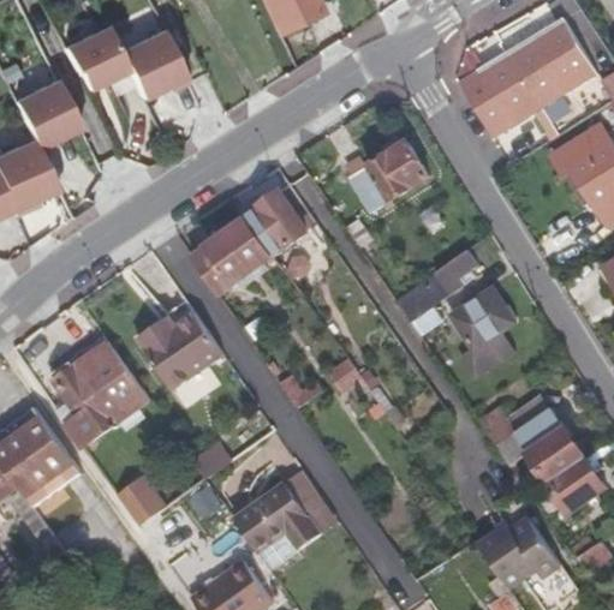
[(264,0),(280,27),(325,4),(322,0),(264,0)]
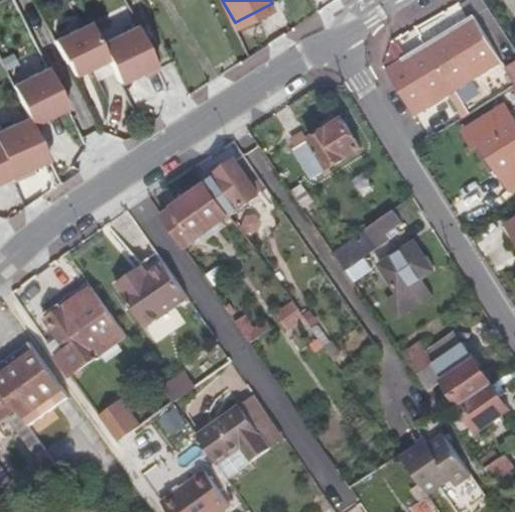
[(425,42),(454,87),(498,59),(470,15),(425,42)]
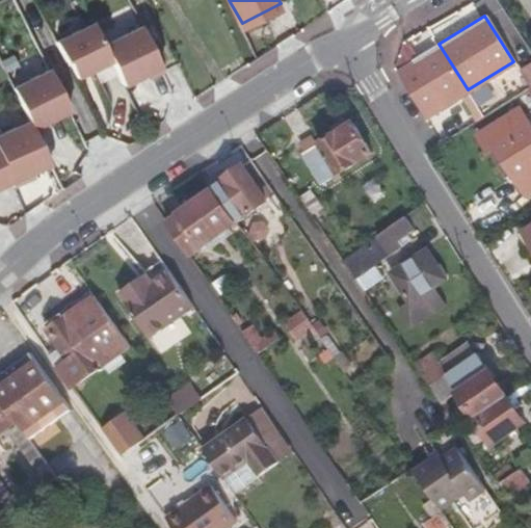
[(80,74),(114,57),(106,41),(96,20),(58,37),(69,57),(71,56),(80,74)]
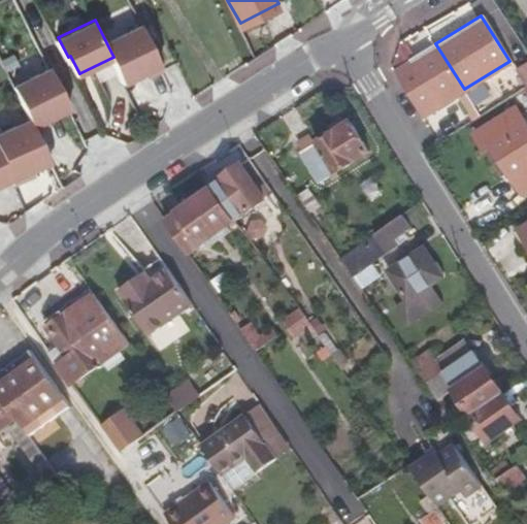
[(150,75),(165,68),(143,22),(105,40),(113,57),(126,80),(147,70),(150,75)]
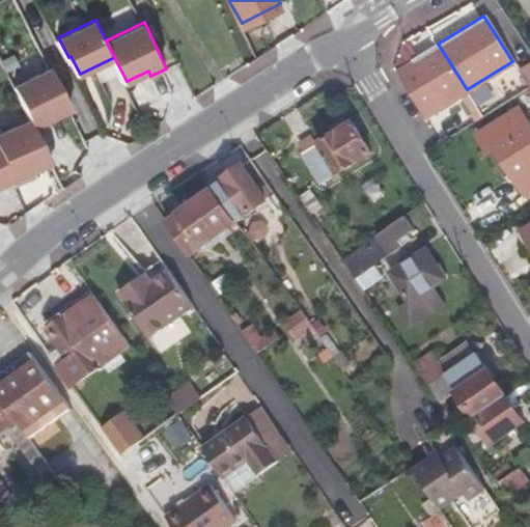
[(438,44),(397,67),(414,92),(427,114),(467,89),(438,44)]
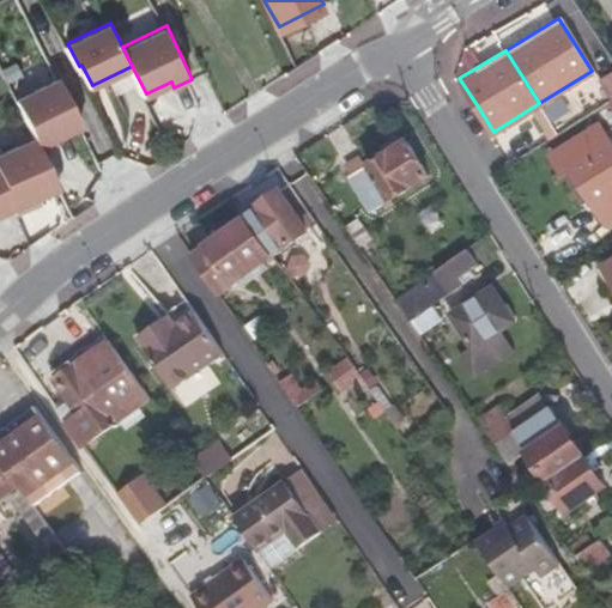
[(41,54),(2,77),(13,95),(52,73),(41,54)]
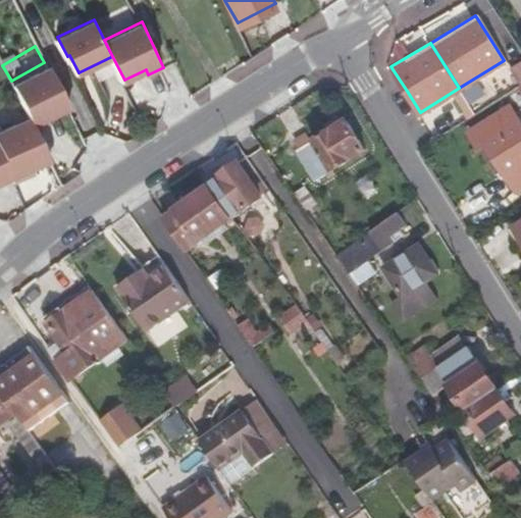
[(48,115),(70,104),(51,64),(14,83),(30,114),(36,126),(51,119),(48,115)]
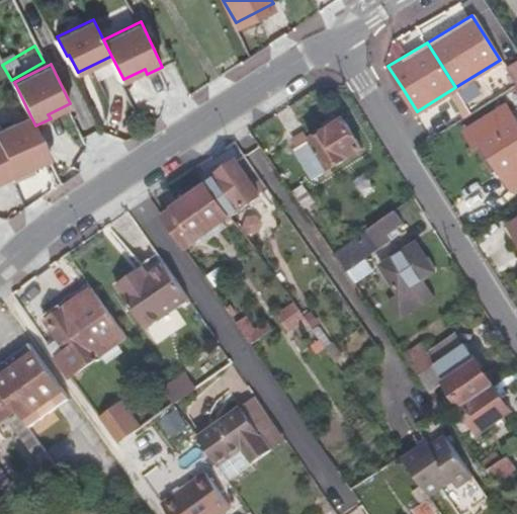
[(478,145),(484,141),(512,185),(516,182),(516,119),(506,102),(466,126),(478,145)]
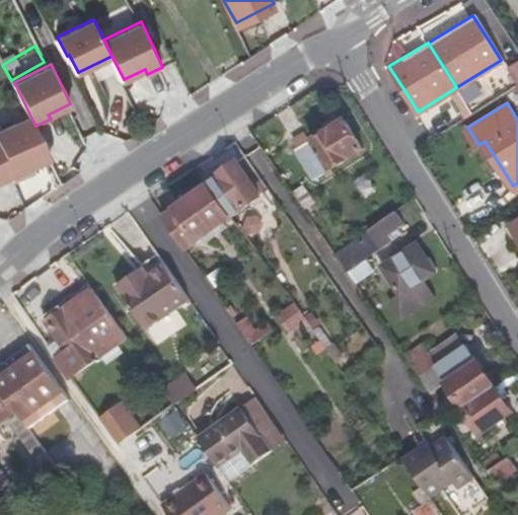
[(35,126),(29,114),(0,127),(0,146),(12,173),(14,177),(28,171),(26,166),(50,156),(35,126)]
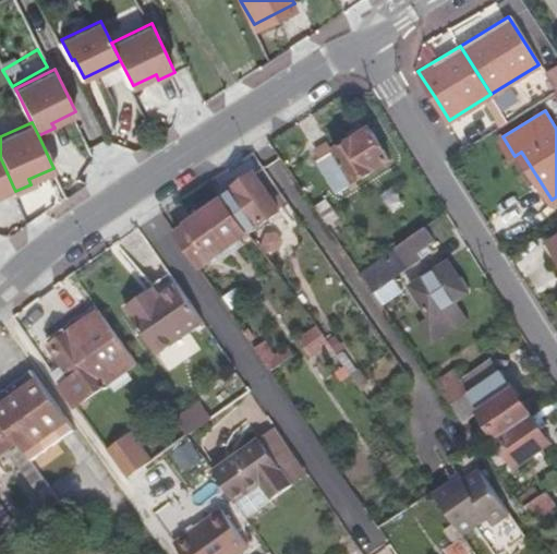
[(314,159),(334,194),(387,163),(367,129),(314,159)]
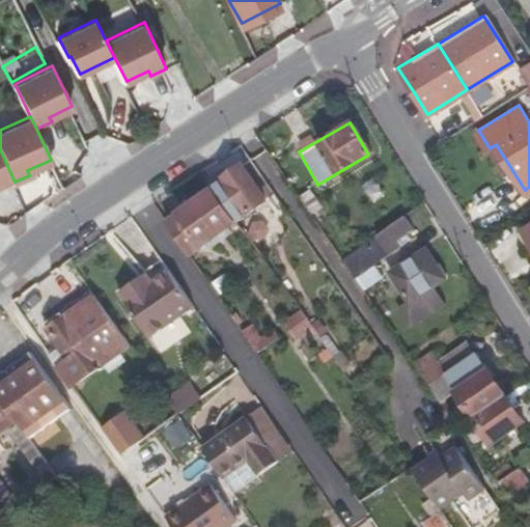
[(0,182),(12,177),(0,149),(0,182)]
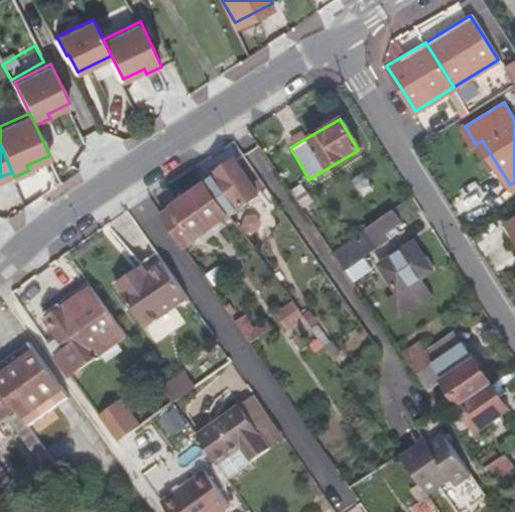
[(223,171),(224,173),(207,185),(226,215),(257,195),(235,163),(223,171)]
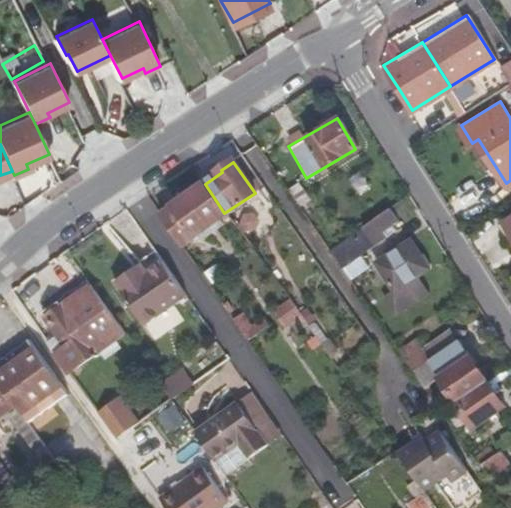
[(361,168),(349,177),(359,191),(371,182),(361,168)]
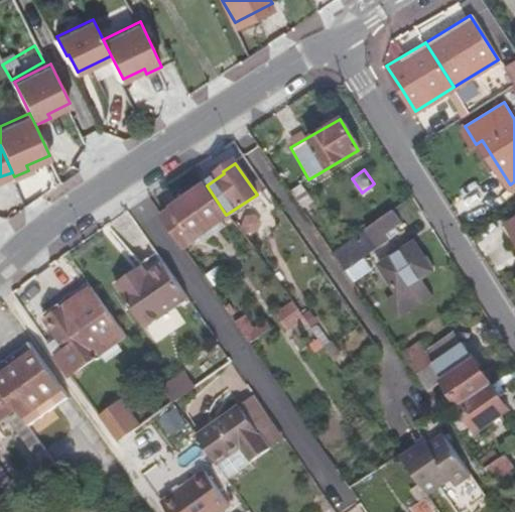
[(289,189),(301,206),(308,200),(298,183),(289,189)]
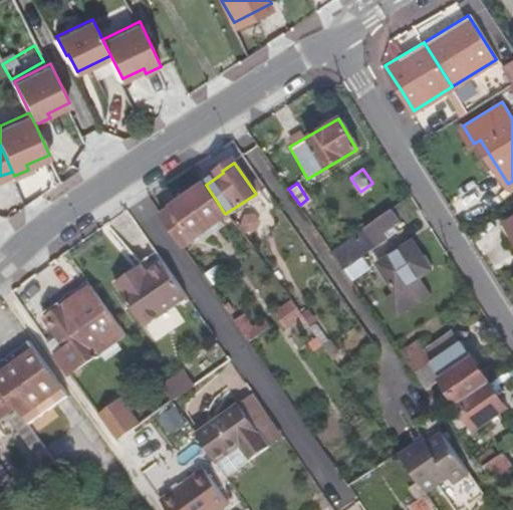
[(188,197),(212,231),(225,221),(222,216),(225,214),(206,185),(188,197)]
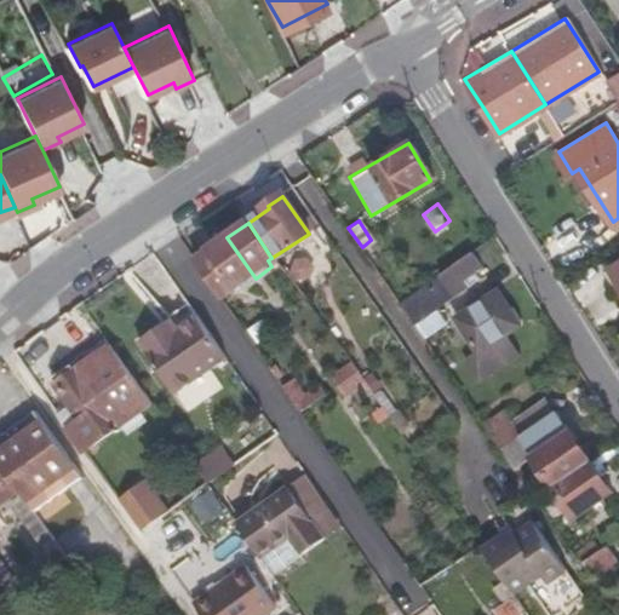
[(196,259),(219,293),(240,280),(245,286),(256,279),(227,237),(196,259)]
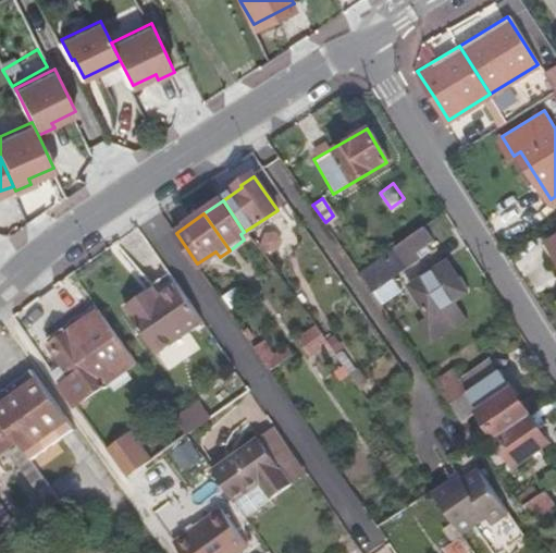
[(414,253),(432,241),(423,226),(357,269),(379,299),(395,289),(388,277),(417,258),(414,253)]
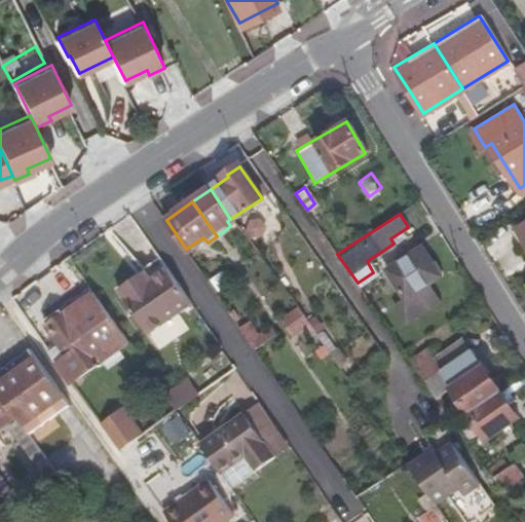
[(246,219),(250,235),(267,231),(263,215),(246,219)]
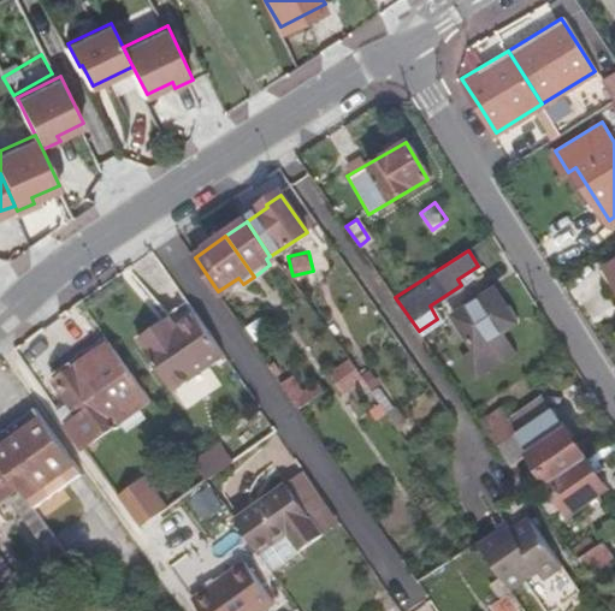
[(187,298),(178,288),(148,309),(157,320),(187,298)]
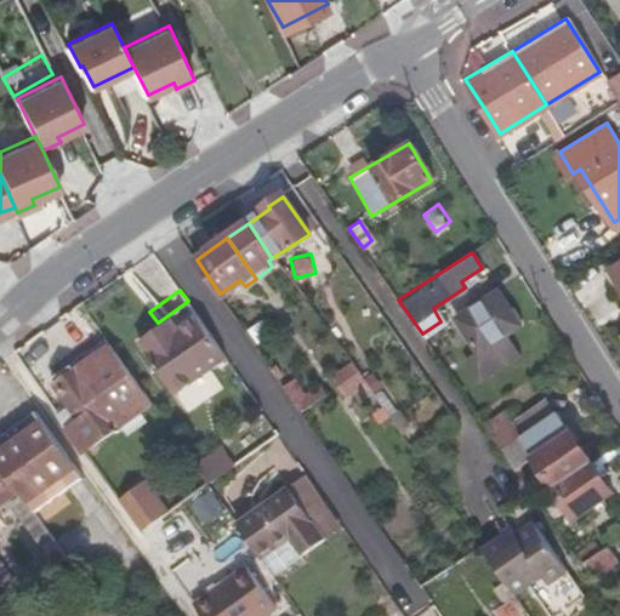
[(467,361),(478,381),(518,355),(507,335),(524,324),(513,306),(510,308),(499,291),(456,318),(477,354),(467,361)]
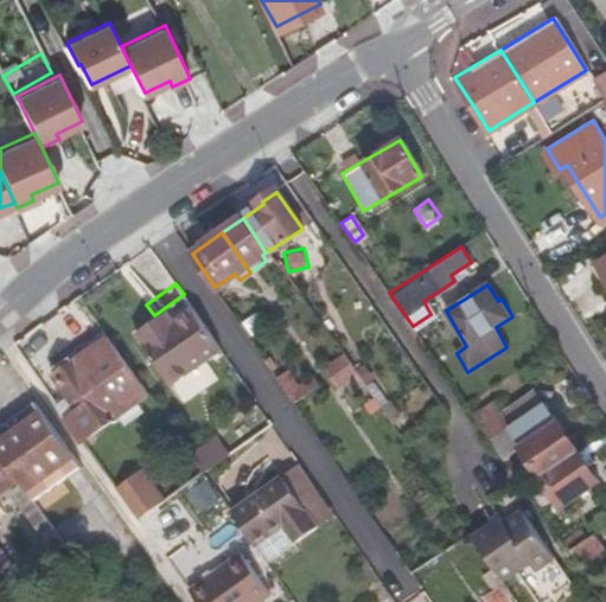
[(161,371),(212,335),(196,313),(184,294),(154,315),(146,305),(126,318),(161,371)]
